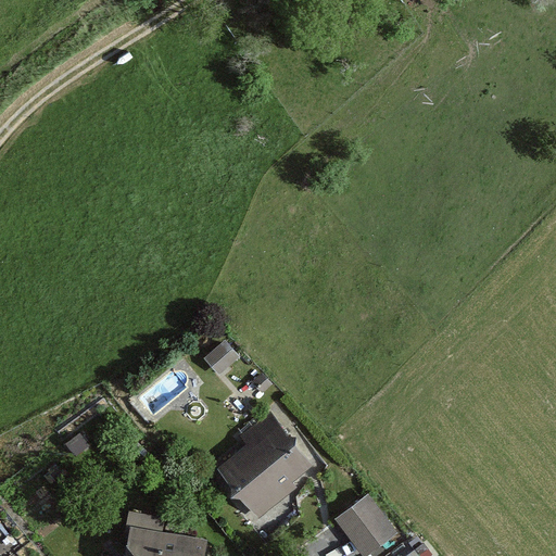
[(205,358),(219,375),(241,357),(226,340),(205,358)]
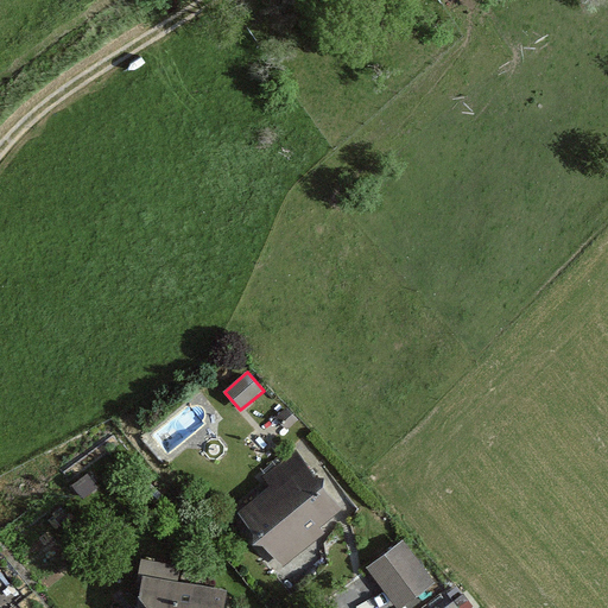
[(277,416),(287,429),(298,419),(287,407),(277,416)]
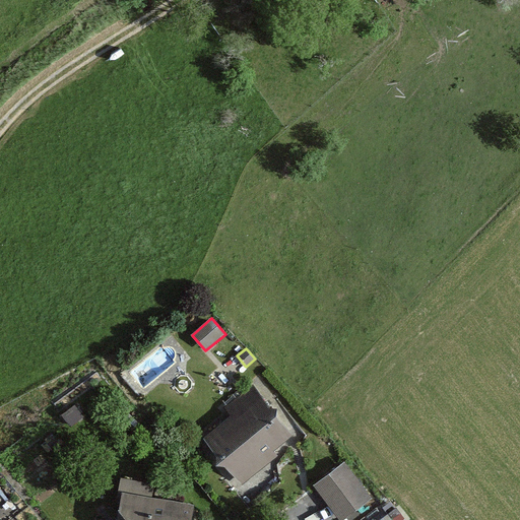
[(226,412),(200,432),(242,488),(299,446),(252,385),(222,407),(226,412)]
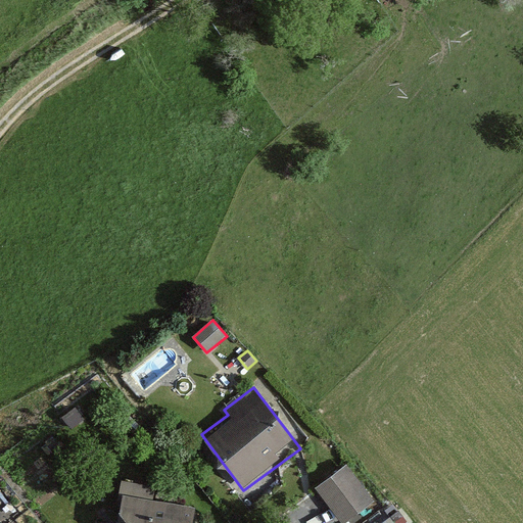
[(75,408),(61,418),(70,431),(84,421),(75,408)]
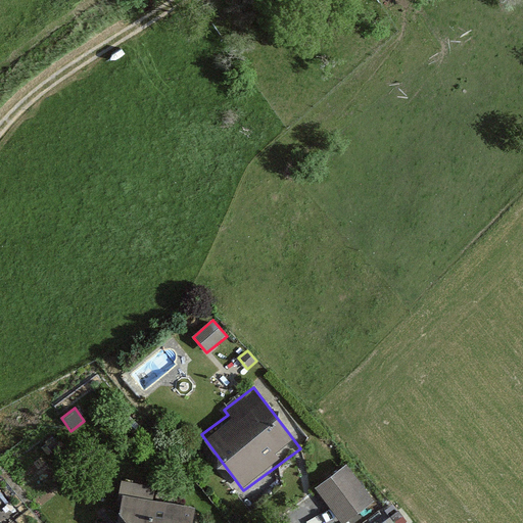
[(349,522),(377,501),(346,463),(315,489),(342,522),(349,522)]
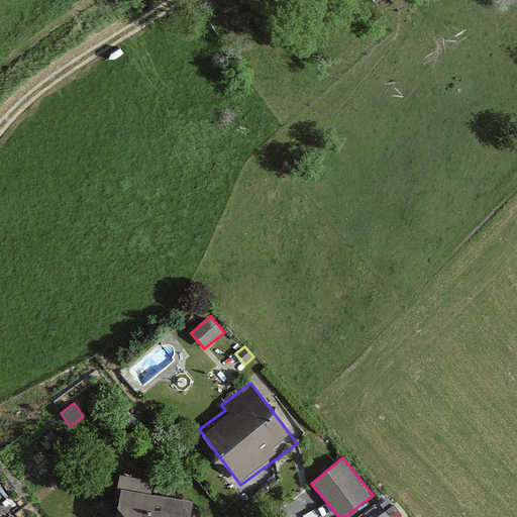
[(189,516),(192,503),(121,489),(115,516),(189,516)]
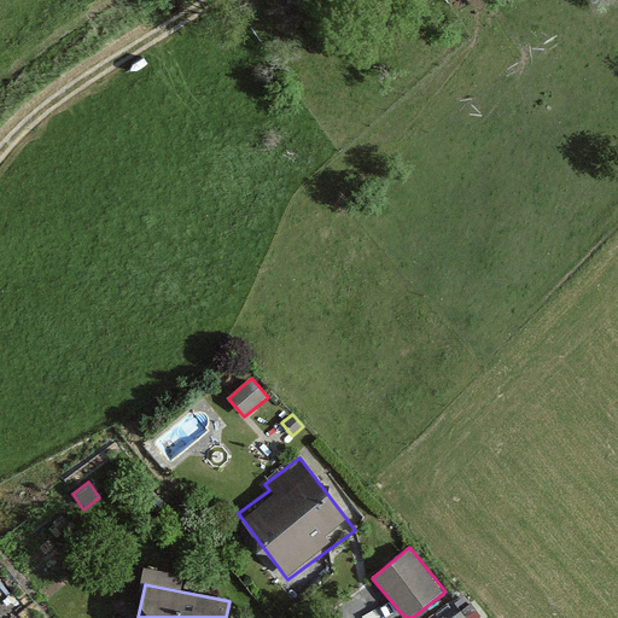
All buildings are outlined.
